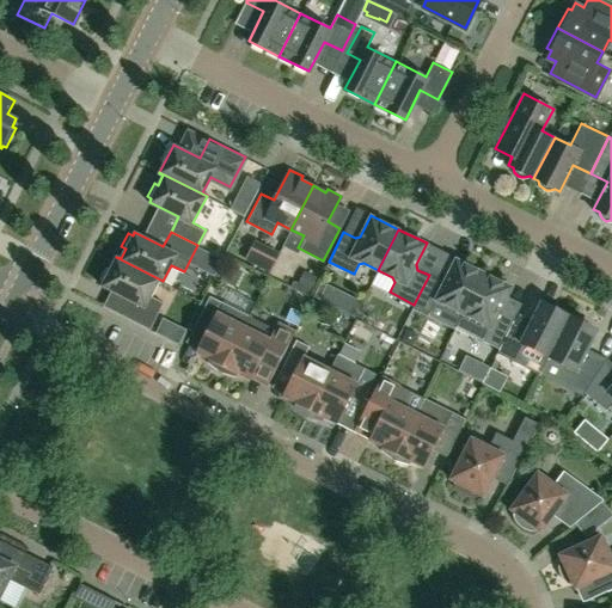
[(163,281),(116,257),(102,284),(130,300),(123,314),(150,329),(164,301),(151,295),(158,280),(163,282),(163,281)]
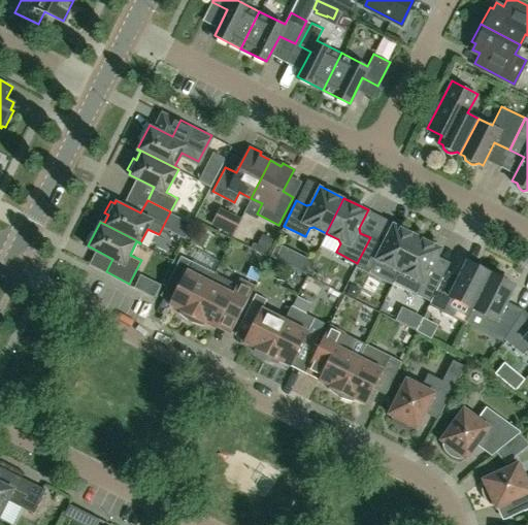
[(399,270),(417,235),(393,223),(384,241),(380,242),(370,237),(357,263),(370,269),(374,262),(382,265),(387,263),(399,270)]
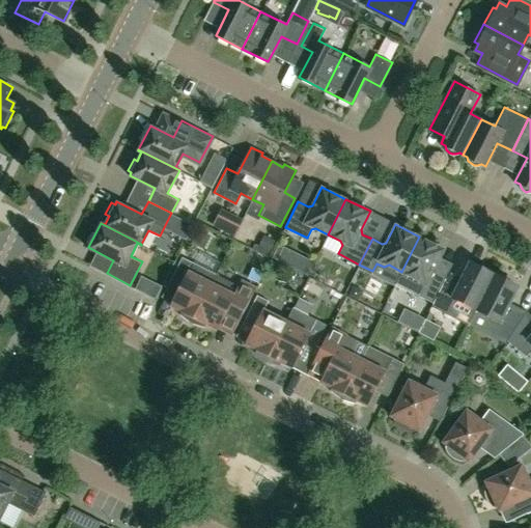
[(264,232),(257,247),(269,253),(276,239),(264,232)]
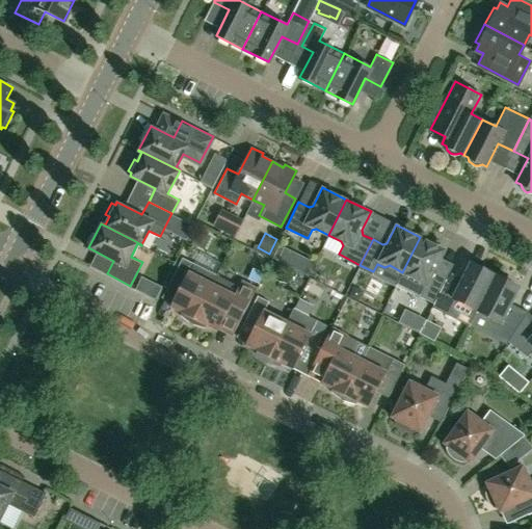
[(433,302),(446,276),(436,271),(435,267),(445,248),(420,237),(402,272),(415,279),(417,283),(413,291),(433,302)]
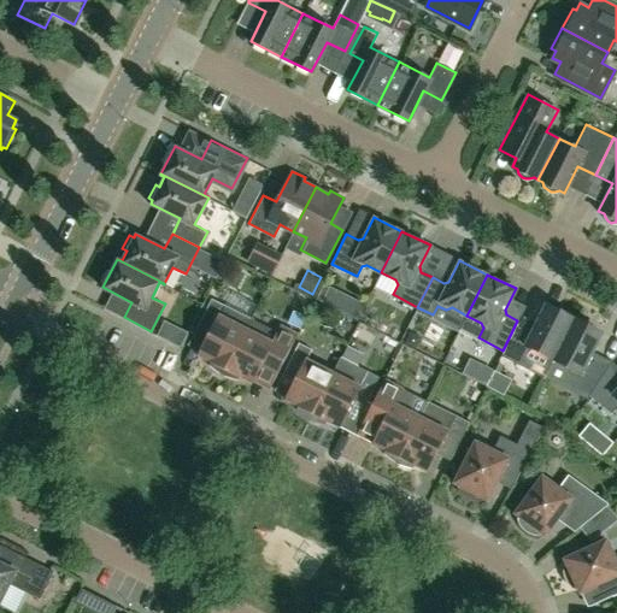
[(222,373),(251,317),(211,296),(198,324),(211,330),(198,354),(210,361),(209,364),(221,372),(222,373)]
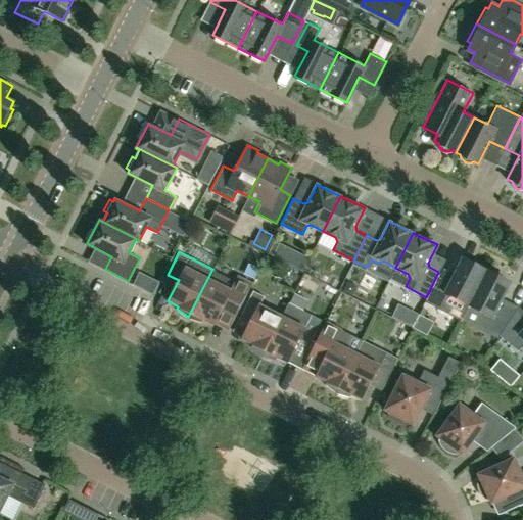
[(468,304),(487,267),(473,260),(472,262),(472,263),(463,257),(454,276),(448,277),(438,272),(426,297),(425,300),(445,312),(446,311),(462,319),(469,304),(468,304)]
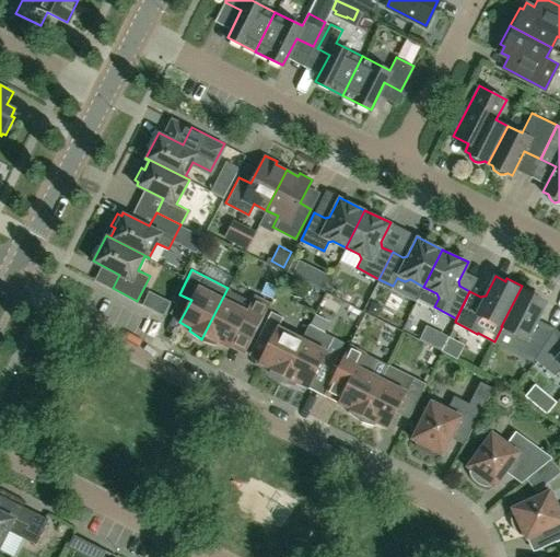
[(535,358),(551,333),(538,326),(536,321),(546,302),(536,297),(537,293),(522,286),(501,326),(514,333),(516,338),(525,343),(521,350),(535,358)]
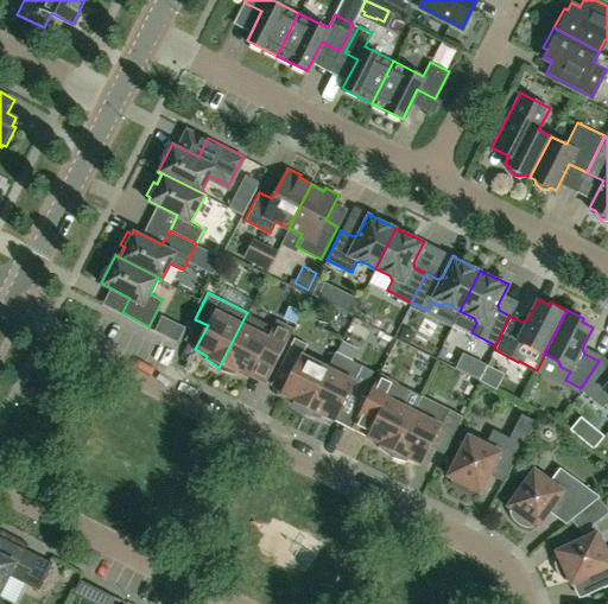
[(273,325),(261,319),(247,312),(219,368),(221,369),(234,373),(235,370),(248,376),(260,353),(277,361),(292,328),(276,319),(273,325)]
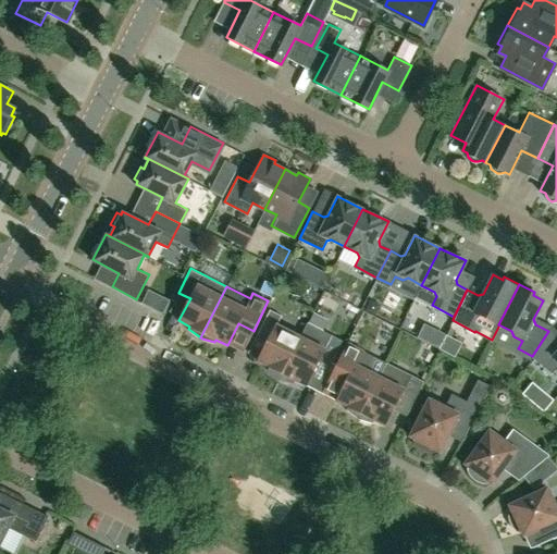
[(364,309),(374,315),(380,304),(370,298),(364,309)]
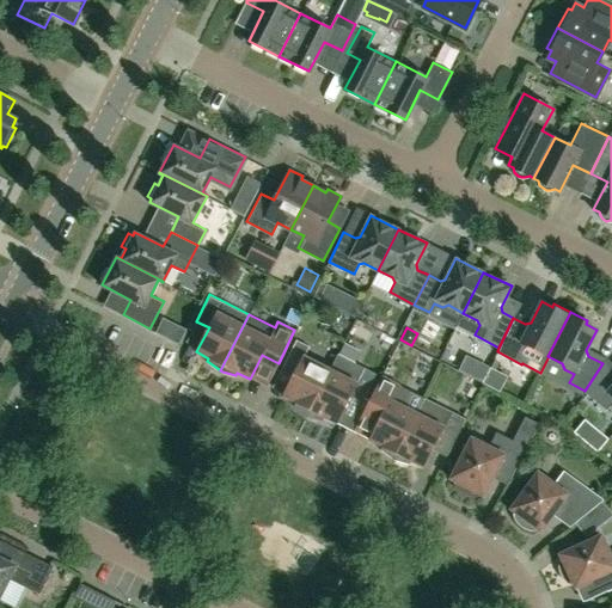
[(330,368),(304,355),(310,345),(297,338),(282,366),(295,372),(283,395),(295,401),(294,405),(305,413),(307,415),(338,354),(337,352),(330,368)]
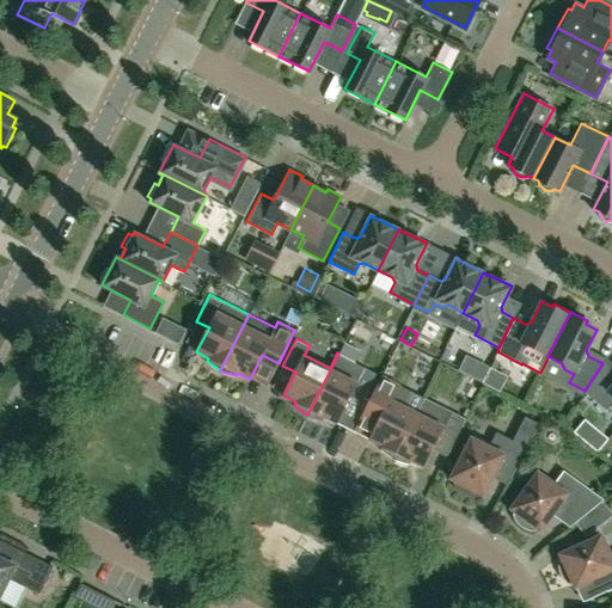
[(363,400),(377,373),(338,354),(307,415),(310,415),(323,419),(324,416),(336,422),(350,394),(363,400)]
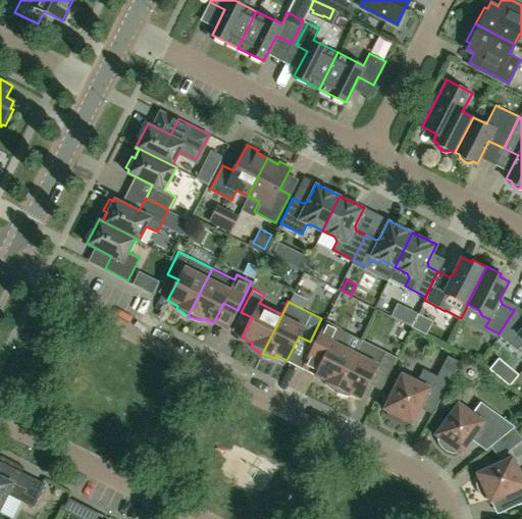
[(416,311),(397,302),(390,314),(410,324),(416,311)]
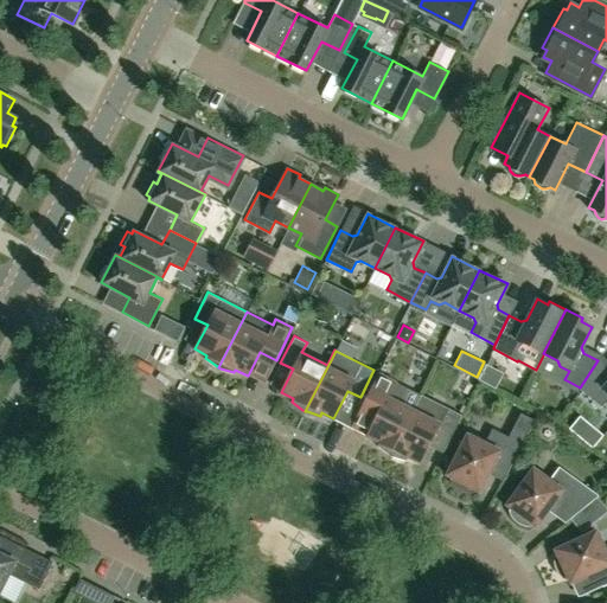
[(606,367),(598,360),(580,387),(601,405),(606,398),(606,367)]
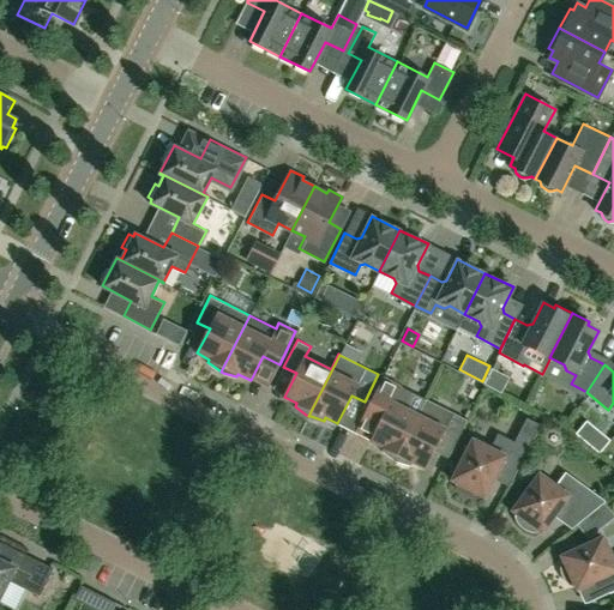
[(359,434),(372,440),(371,441),(383,447),(381,450),(392,458),(395,459),(419,414),(404,406),(411,391),(386,379),(373,406),(359,434)]
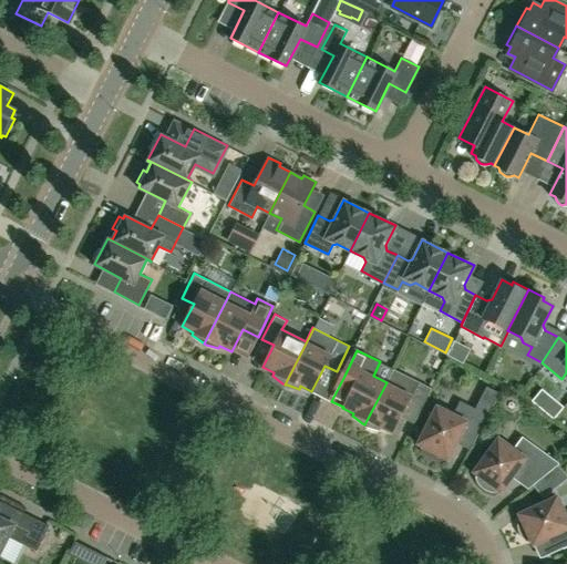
[(387,382),(364,424),(367,426),(379,430),(380,427),(391,432),(402,412),(415,419),(430,391),(431,388),(418,381),(418,380),(393,368),(387,382)]
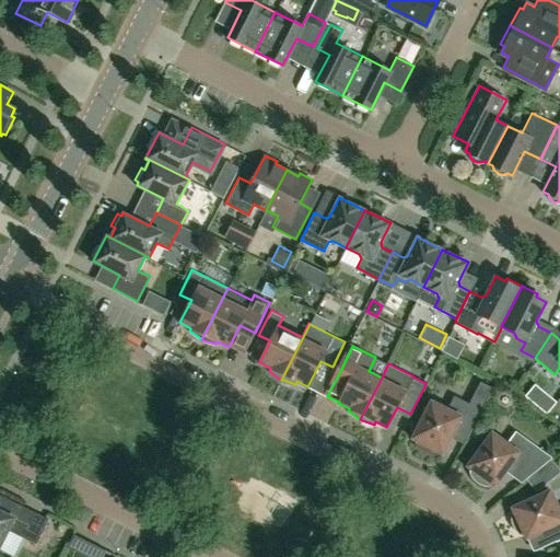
[(467,437),(492,386),(480,380),(469,402),(454,395),(447,408),(431,401),(412,438),(416,440),(415,442),(416,444),(417,445),(418,448),(421,450),(422,451),(424,452),(426,452),(428,453),(431,454),(435,454),(438,453),(439,451),(442,453),(454,430),(467,437)]
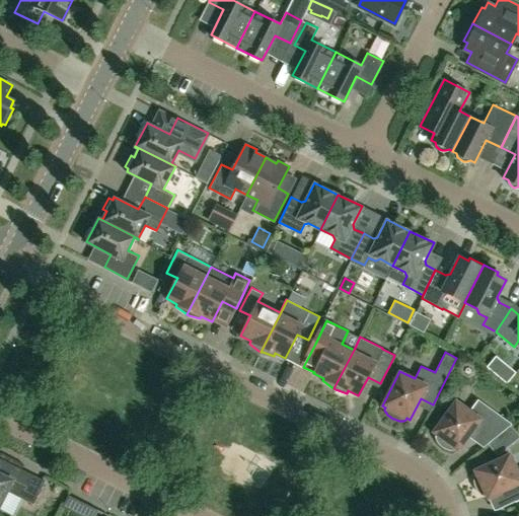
[(512,423),(477,398),(469,410),(456,400),(433,431),(436,434),(435,436),(435,438),(437,441),(438,442),(439,444),(441,445),(442,446),(445,448),(447,448),(448,449),(450,449),(453,449),(455,447),(458,449),(472,430),(488,442),(512,423)]
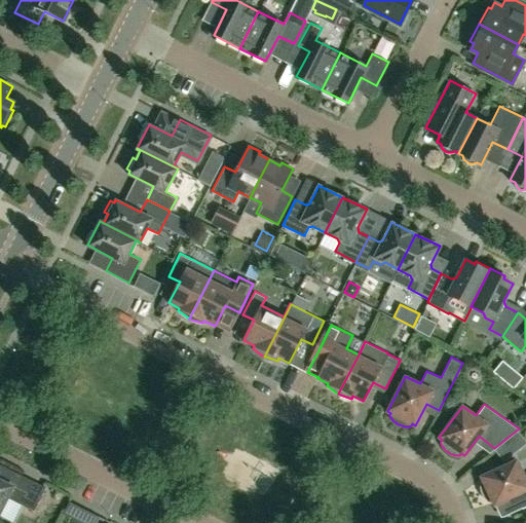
[(525,476),(525,477),(517,459),(481,476),(483,480),(480,481),(480,483),(480,485),(480,486),(480,488),(481,490),(481,491),(482,493),(483,495),(484,496),(485,497),(486,499),(487,500),(490,502),(493,501),(494,505),(516,494),(522,508),(525,505),(525,476)]
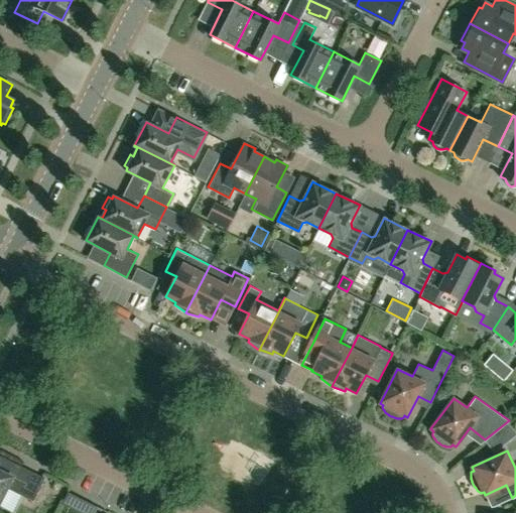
[(45,477),(6,458),(0,469),(0,501),(7,487),(33,500),(45,477)]
